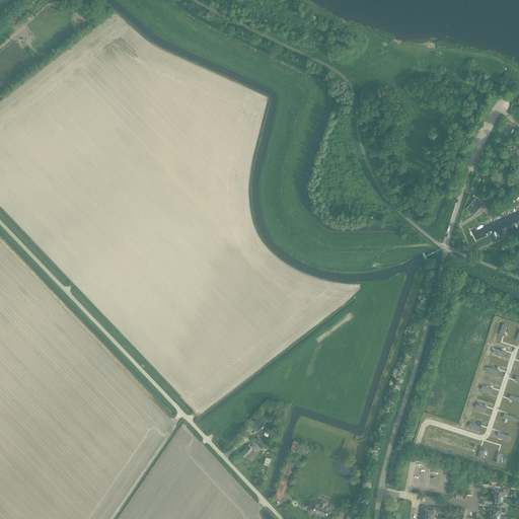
[(473,214),(484,203),(476,197),(467,208),(473,214)]
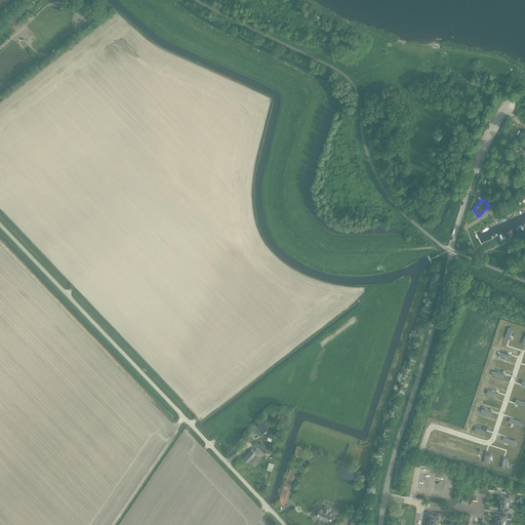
[(261,421),(254,431),(260,436),(268,427),(265,425),(266,423),(263,420),(261,421)]
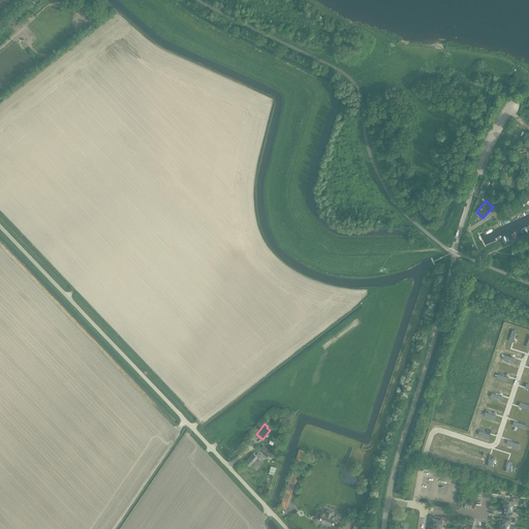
[(257,452),(259,453),(266,459),(267,458),(268,459),(270,457),(271,455),(275,459),(277,456),(263,445),(257,452)]
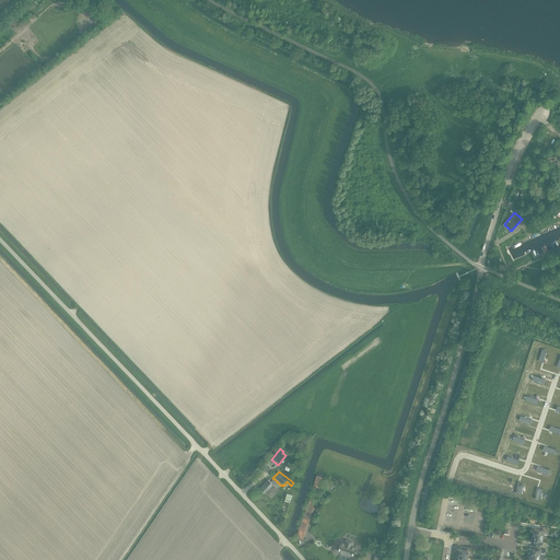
[(316,475),(313,486),(319,488),(323,477),(316,475)]
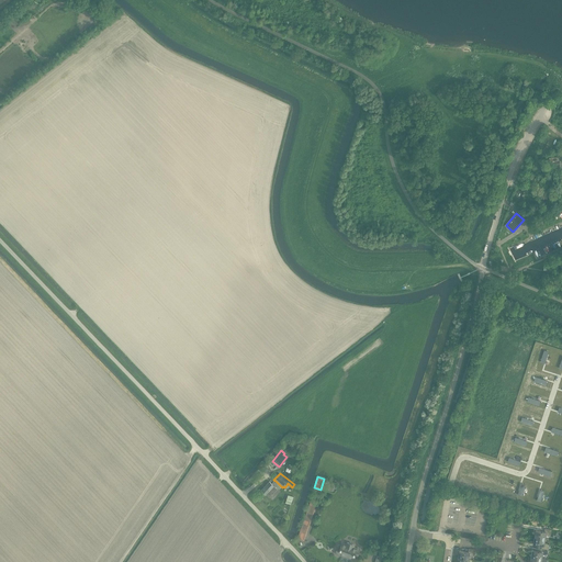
[(266,495),(274,486),(269,482),(261,491),(266,495)]
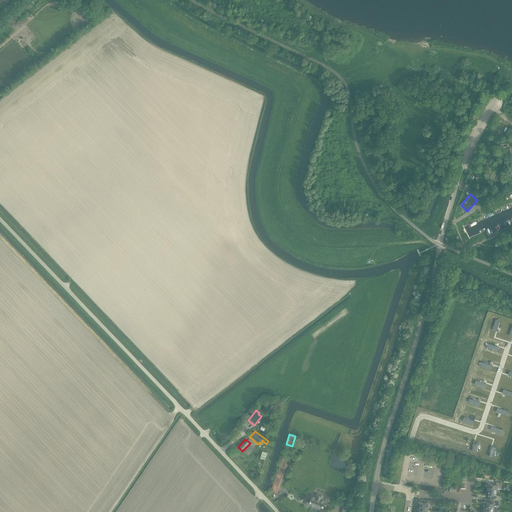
[(271,490),(276,491),(289,456),(284,454),(271,490)]
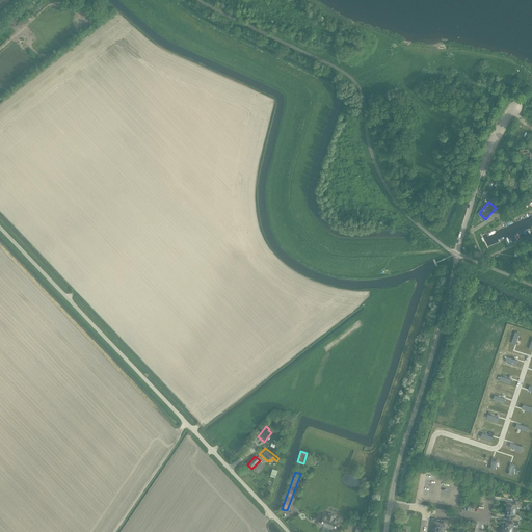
[(506,502),(505,508),(516,510),(516,506),(522,505),(522,501),(515,500),(514,503),(506,502)]
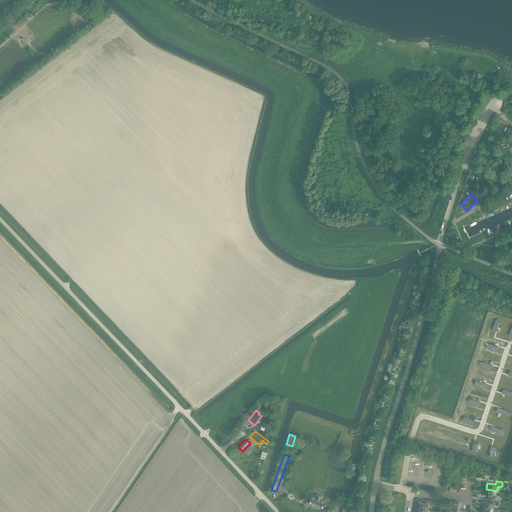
[(493,496),(493,499),(499,500),(500,496),(496,494),(497,491),(486,489),(485,495),(493,496)]
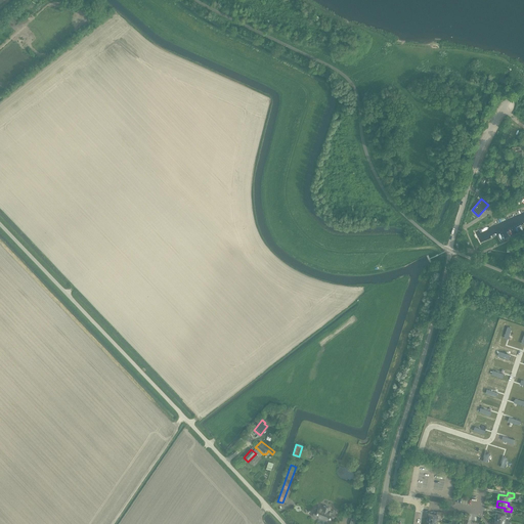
[(315,509),(312,517),(330,523),(332,519),(334,520),(337,512),(331,510),(332,508),(323,505),(322,507),(319,505),(318,510),(315,509)]
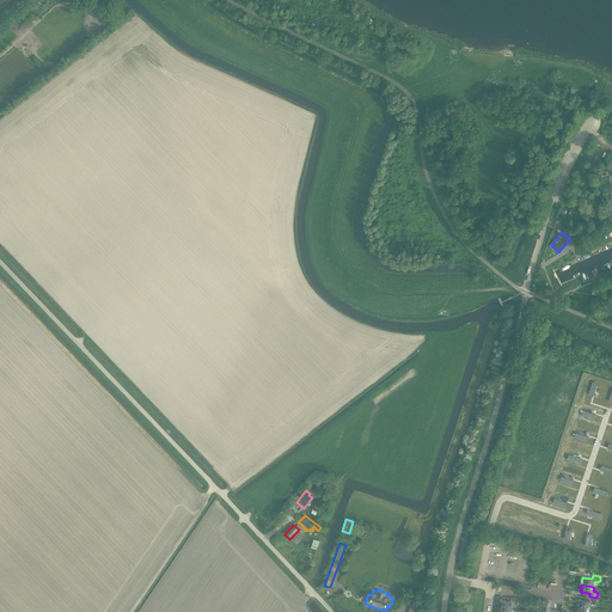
[(500,599),(499,607),(510,609),(512,605),(516,604),(518,599),(509,597),(509,600),(500,599)]
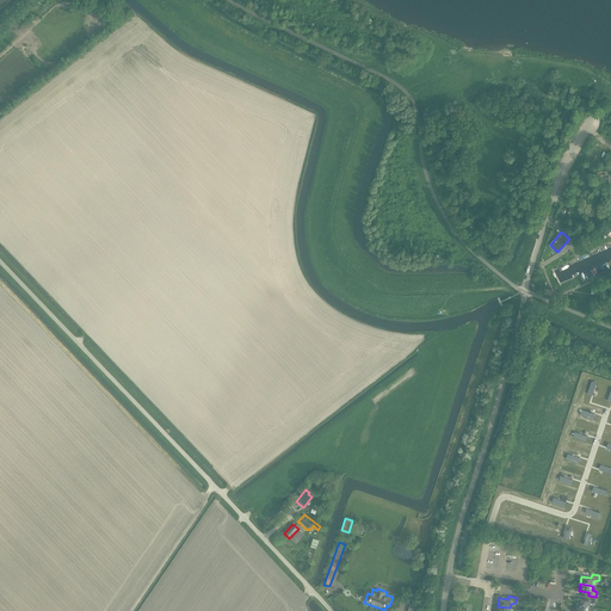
[(578,598),(576,605),(590,608),(590,603),(594,603),(596,597),(588,596),(587,599),(578,598)]
